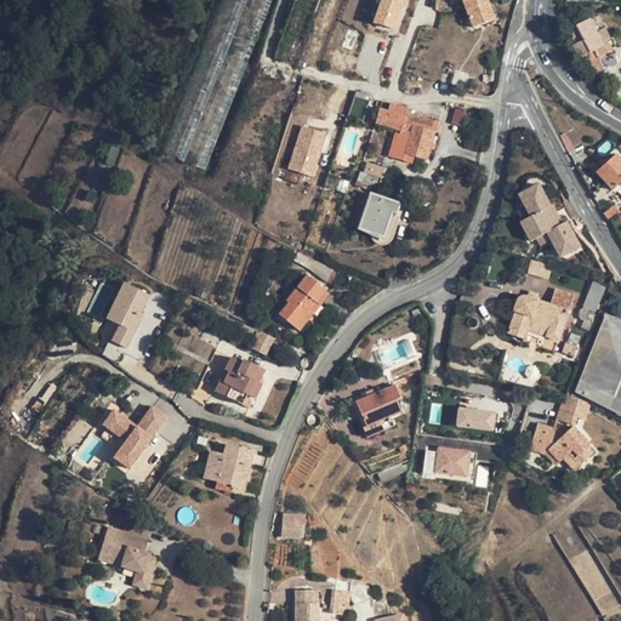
[(248,0),(184,163),(205,170),(272,0),(248,0)]
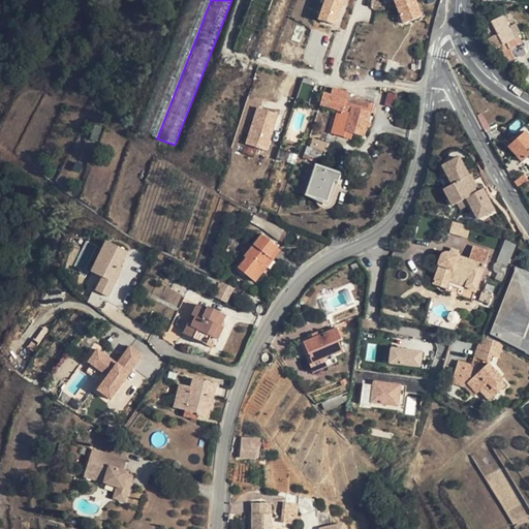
[(324,0),(318,19),(337,25),(346,0),(324,0)]
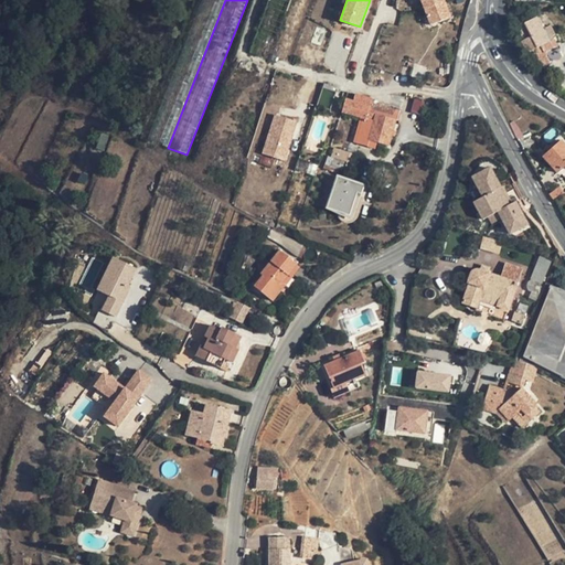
[(447,0),(422,0),(432,24),(454,14),(447,0)]
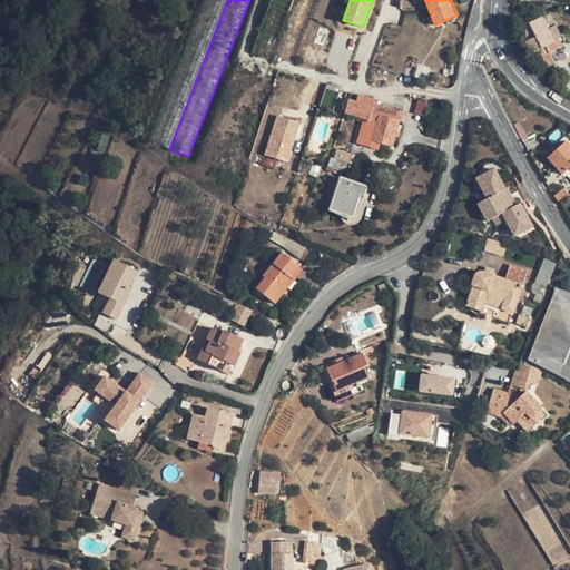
[(548,46),(556,42),(543,18),(529,25),(536,37),(526,42),(532,55),(539,51),(548,46)]
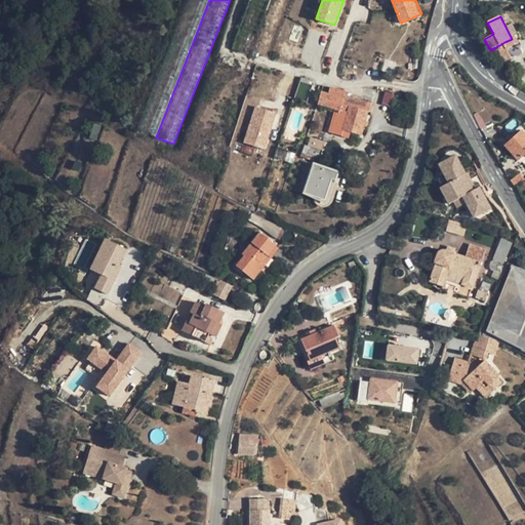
[(519,53),(512,39),(505,42),(512,57),(519,53)]
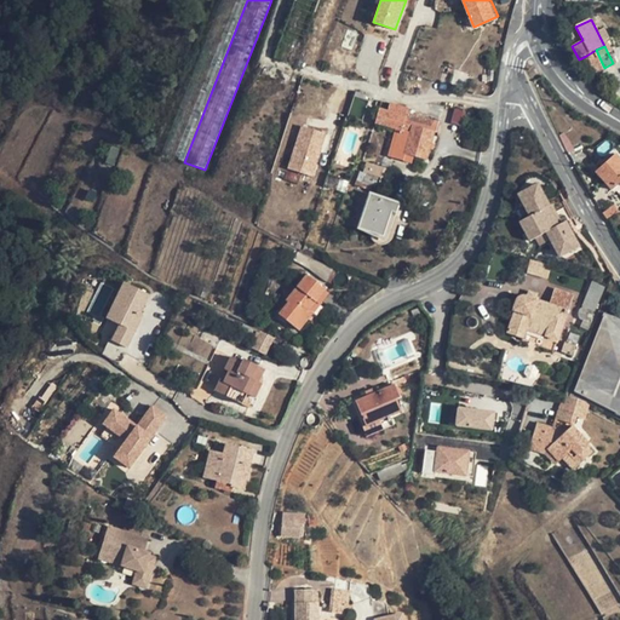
[(604,69),(604,68),(596,50),(586,56),(596,74),(604,69)]
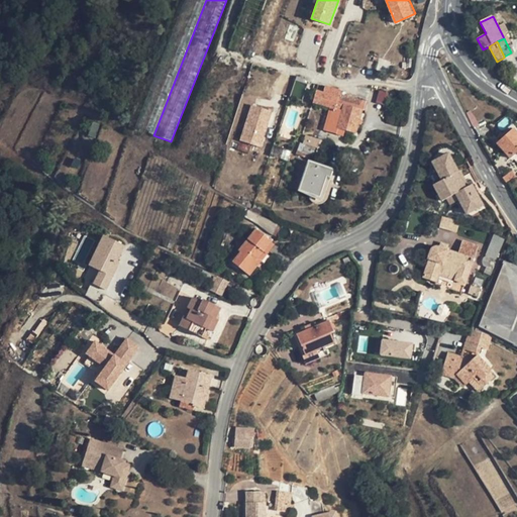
[(383,45),(375,71),(390,75),(398,50),(383,45)]
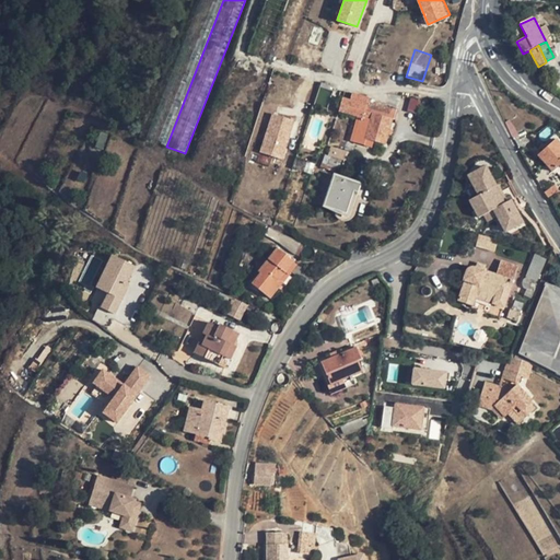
[(359,117),(354,136),(352,142),(364,146),(366,139),(385,144),(393,119),(395,120),(397,111),(368,103),(369,98),(345,91),(338,112),(359,117)]
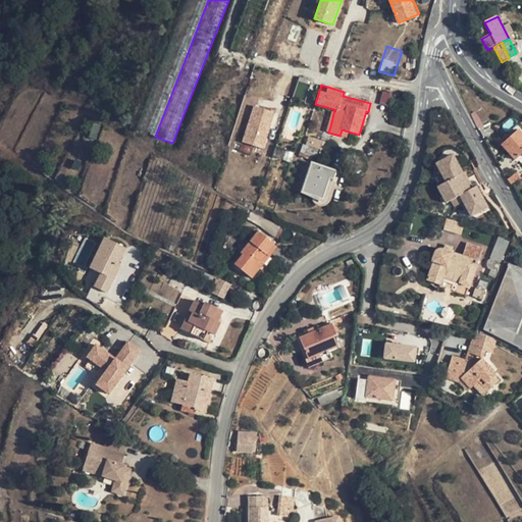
[(265,149),(277,111),(255,104),(243,142),(265,149)]
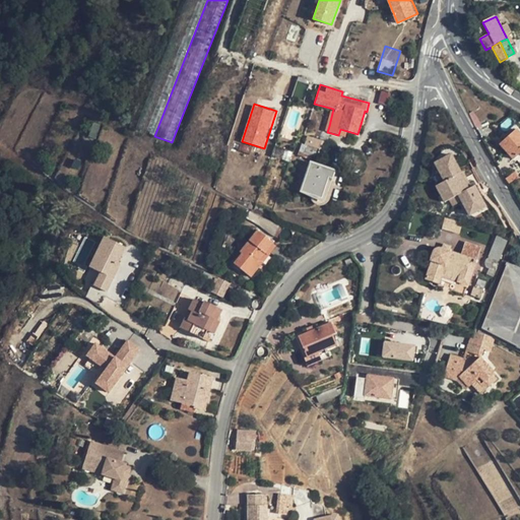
[(501,145),(514,159),(519,154),(519,132),(518,130),(501,145)]
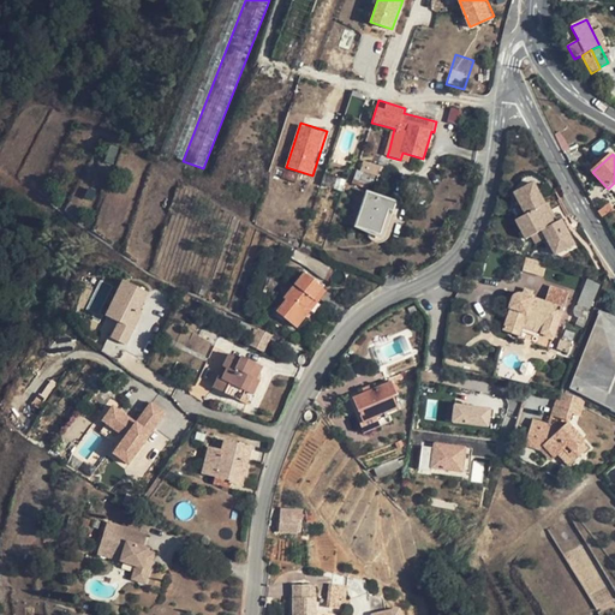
[(363,161),(360,171),(363,172),(360,181),(377,186),(383,167),(363,161)]
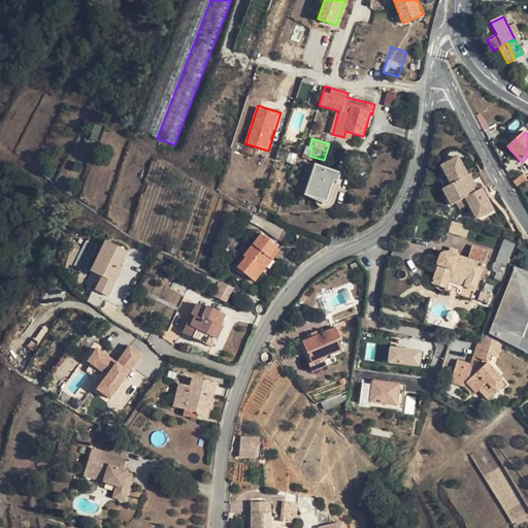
[(484,186),(479,169),(475,170),(474,168),(472,169),(468,154),(461,156),(460,152),(450,155),(452,162),(455,174),(450,176),(446,177),(449,187),(454,186),(459,201),(463,199),(468,198),(471,207),(471,208),(481,205),(482,210),(491,208),(484,186)]
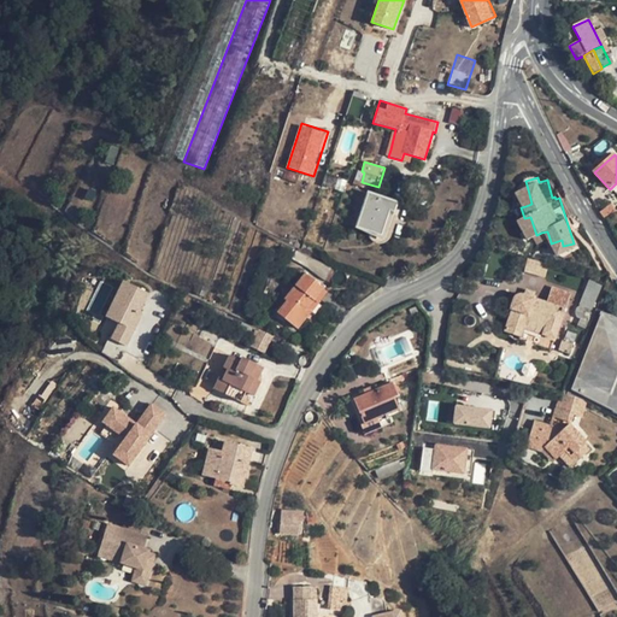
[(532,204),(528,189),(521,192),(526,206),(532,204)]
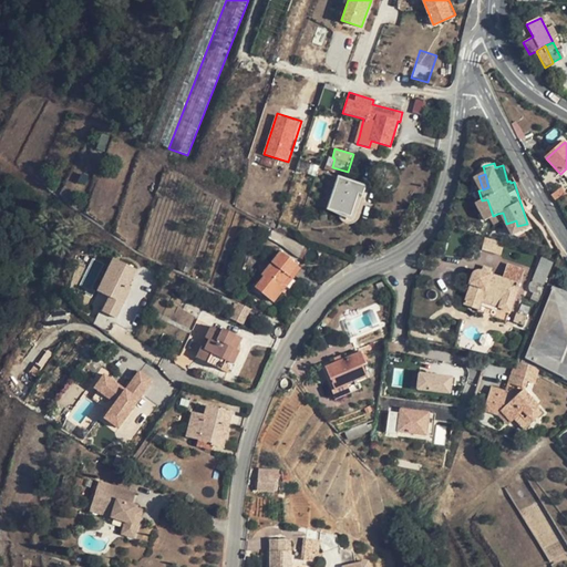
[(339,177),(328,209),(351,216),(359,193),(362,195),(366,186),(339,177)]
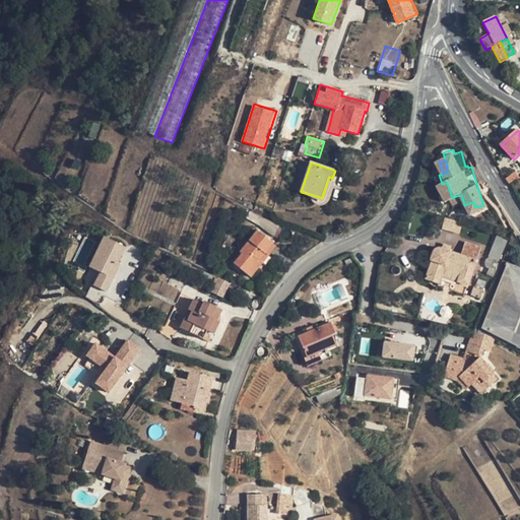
[(483,181),(478,165),(471,167),(476,183),(483,181)]
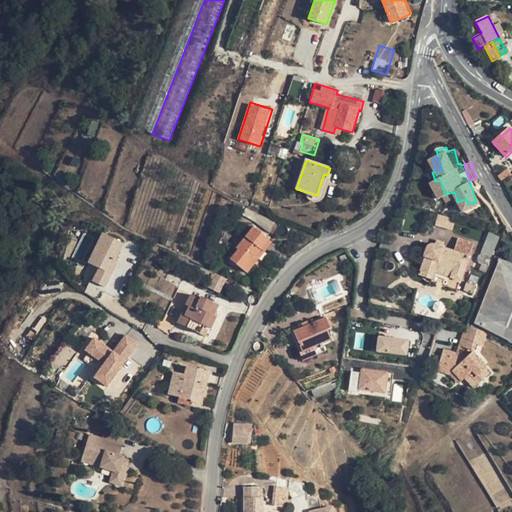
[(445,195),(440,180),(435,181),(439,196),(445,195)]
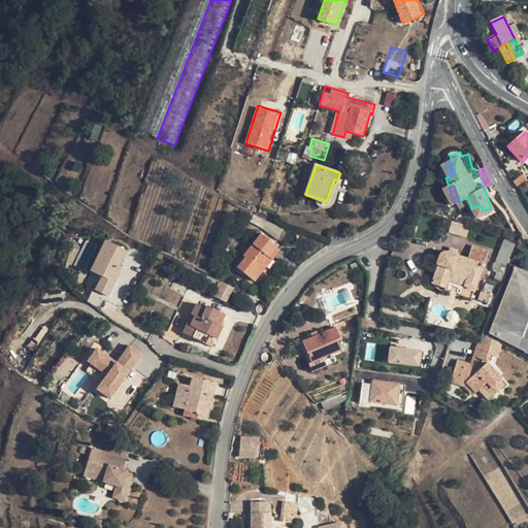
[(469,226),(468,225),(452,220),(449,232),(465,237),(469,226)]
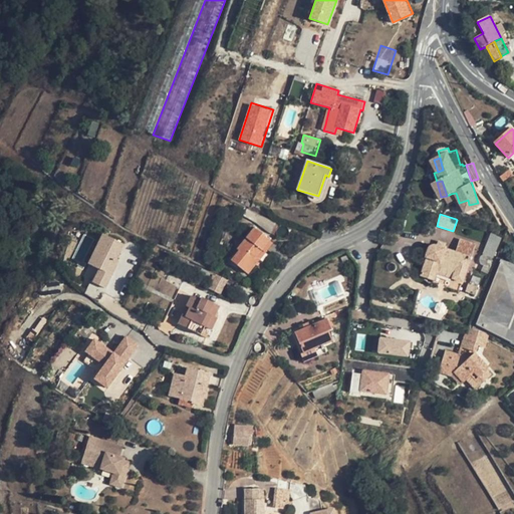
[(239,251),(231,261),(248,274),(256,263),(252,260),(255,256),(256,257),(270,240),(255,228),(237,249),(239,251)]
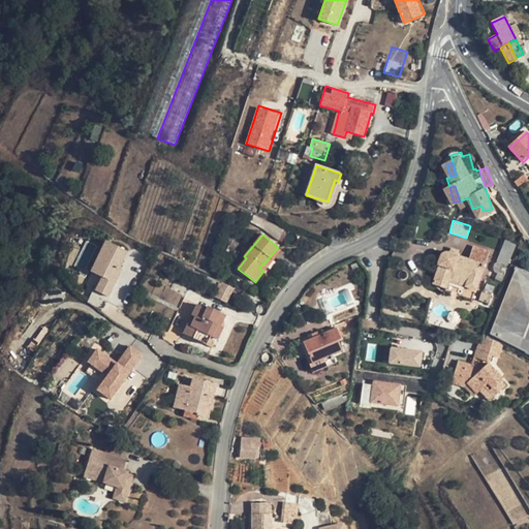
[(110,296),(131,251),(107,240),(86,284),(110,296)]
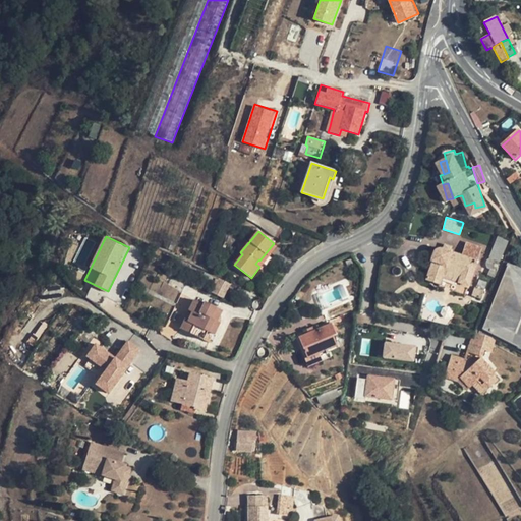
[(493,257),(503,259),(508,239),(498,236),(493,257)]
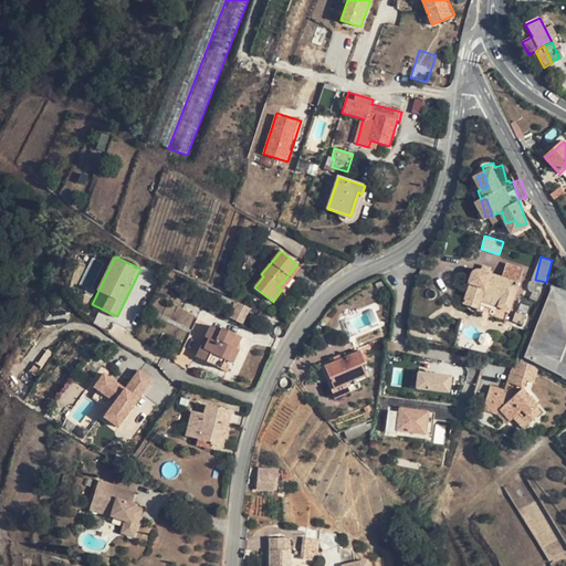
[(501,276),(489,273),(480,270),(478,270),(472,272),(468,284),(469,285),(463,303),(479,307),(481,301),(483,293),(501,299),(499,306),(510,310),(523,270),(505,263),(501,276)]
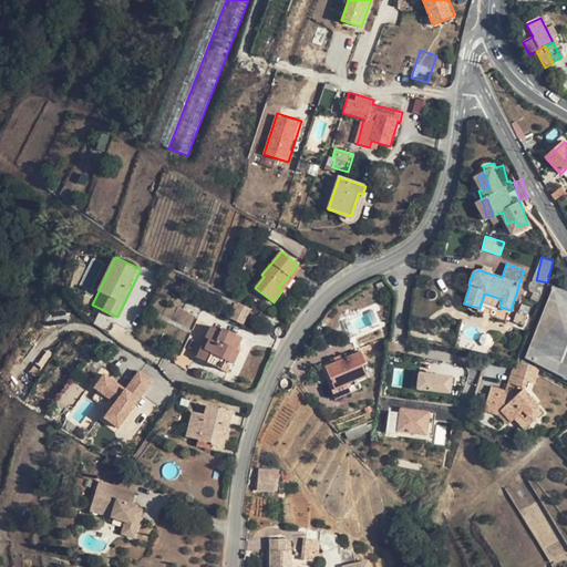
[(566,290),(554,286),(526,356),(566,377),(566,290)]
